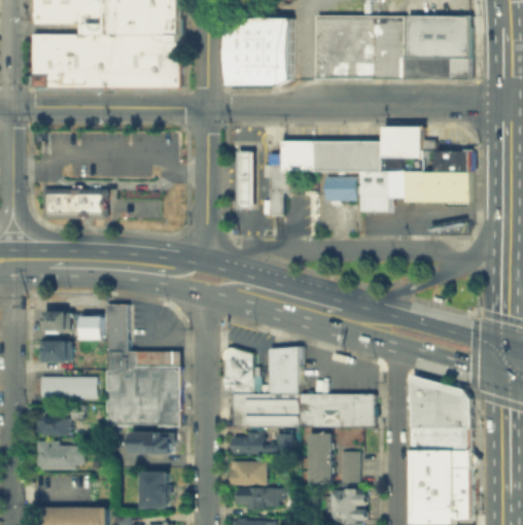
[(32,0),(181,0),(181,91),(32,90),(32,36),(78,36),(78,26),(32,26),(32,0)]
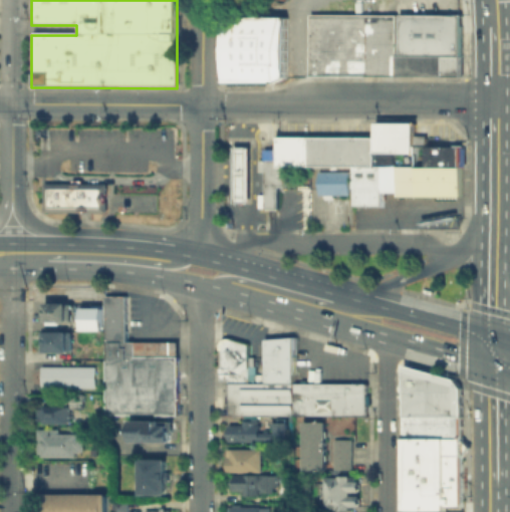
[(393,55),(393,77),(305,77),(305,15),(393,15),(393,55)]
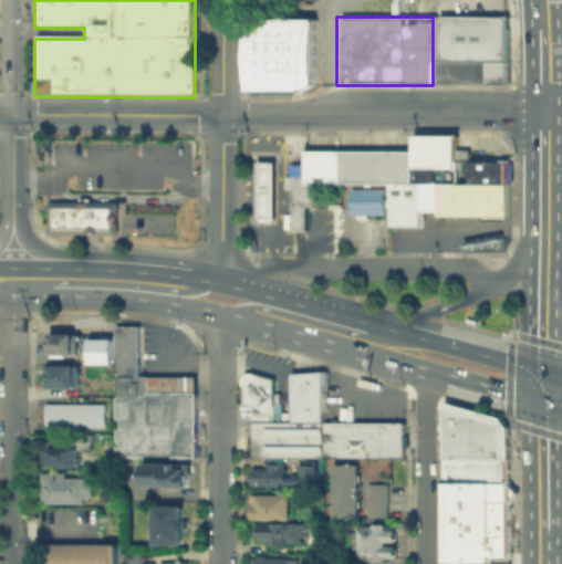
[(502,17),(502,62),(435,61),(435,17),(502,17)]
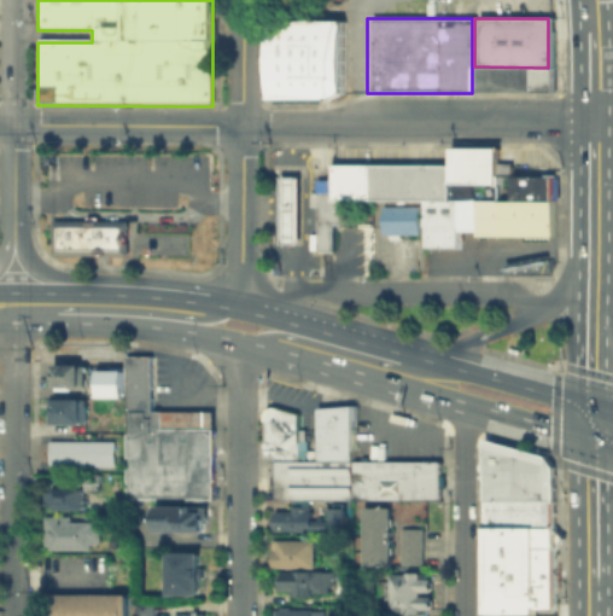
[(325,102),(263,100),(264,19),(310,21),(339,21),(339,93),(325,102)]
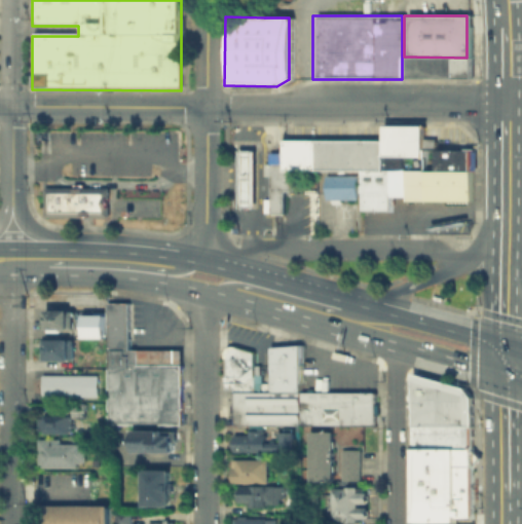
[(402,57),(404,57),(467,58),(467,79),(402,79),(402,57)]
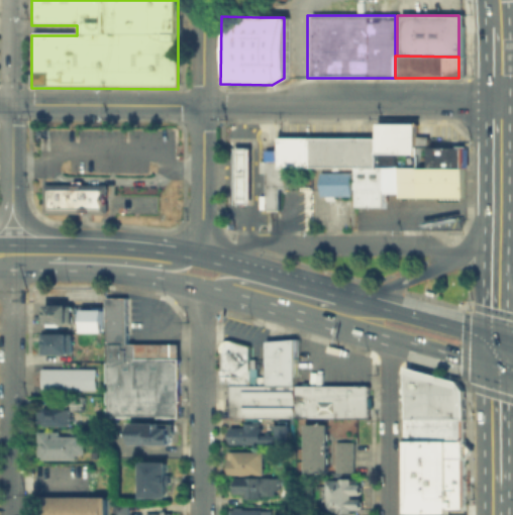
[(276,150),(276,138),(375,139),(375,123),(414,123),(414,136),(423,136),(423,144),(413,144),(413,168),(422,168),(422,148),(459,148),(459,168),(459,198),(396,198),(396,194),(381,194),(381,208),(350,208),(350,168),(285,168),(276,168),(276,150)]
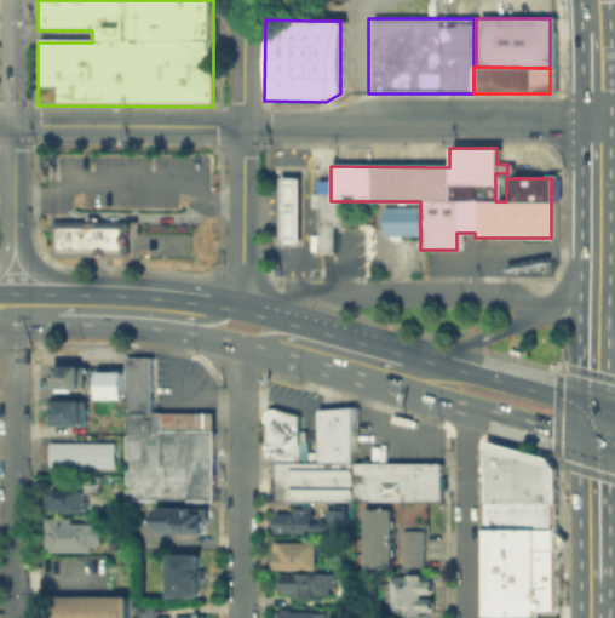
[(277,178),(297,178),(297,247),(276,247),(277,178)]
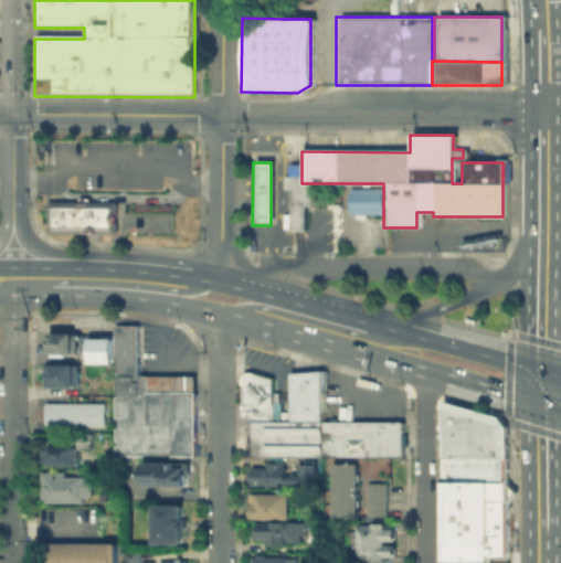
[(311,183),(311,206),(300,206),(300,230),(294,230),(277,230),(277,215),(285,215),(285,190),(281,190),(281,177),(286,177),(286,165),(294,165),(302,165),(302,183),(311,183)]
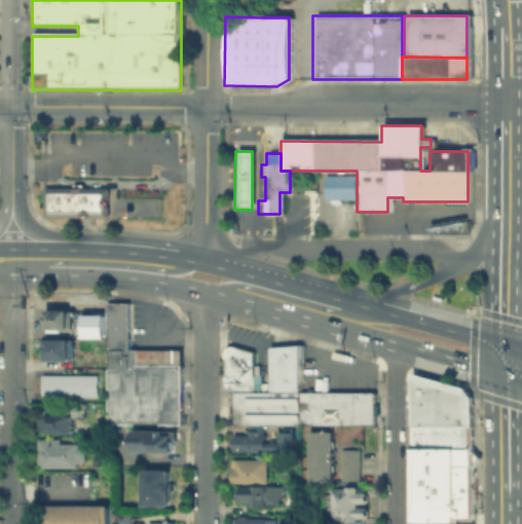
[(353,176),(353,201),(323,200),(323,176),(353,176)]
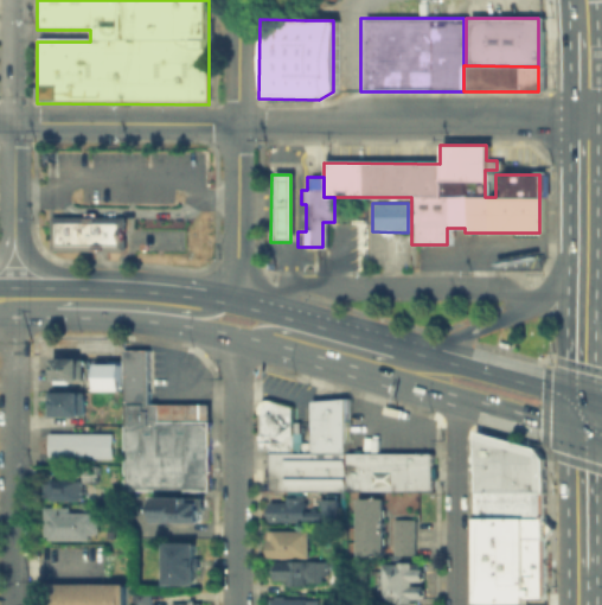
[(121,252),(46,252),(46,217),(82,217),(82,214),(82,212),(94,212),(94,214),(94,218),(121,218),(121,252)]
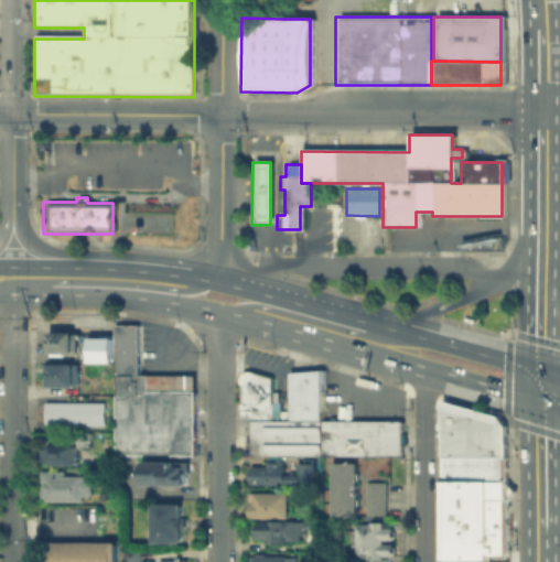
[(191,376),(190,456),(110,456),(110,326),(133,326),(133,376),(191,376)]
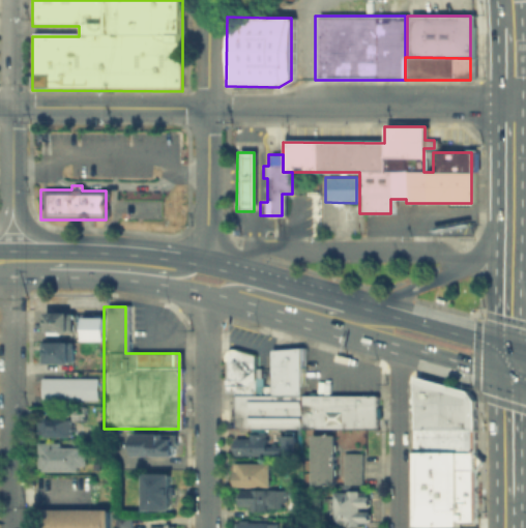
[(69,314),(69,331),(42,331),(42,314),(69,314)]
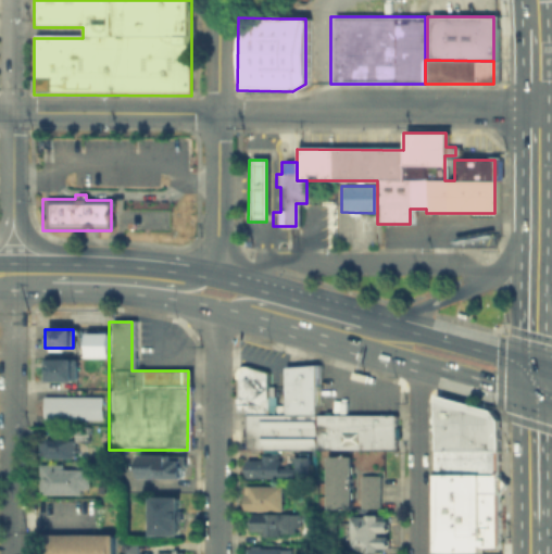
[(107,359),(84,359),(84,334),(108,334),(107,359)]
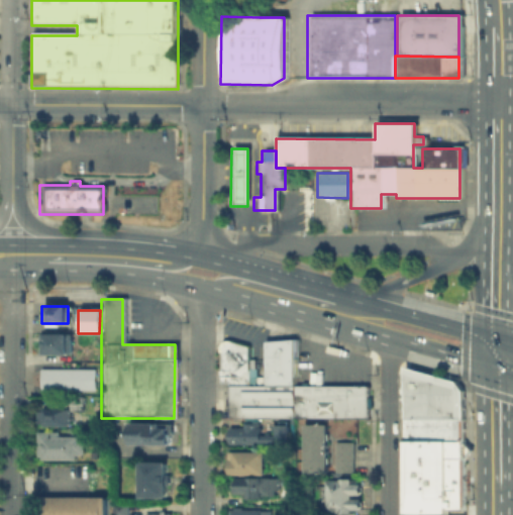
[(40,339),(70,340),(69,356),(40,356),(40,339)]
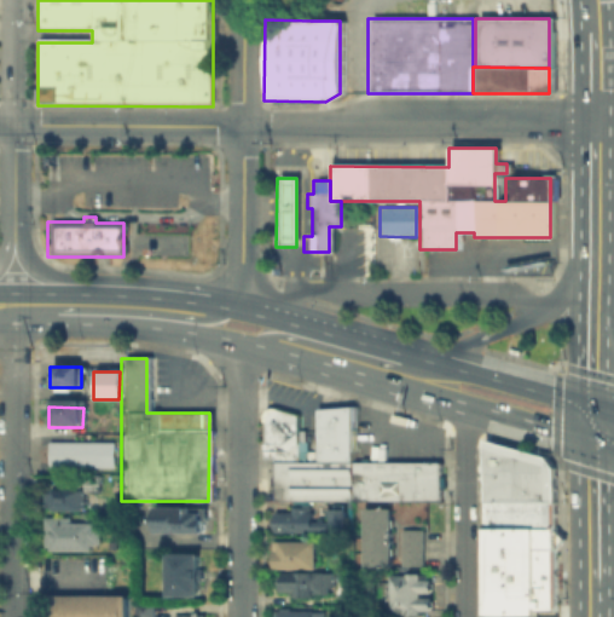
[(314,410),(349,408),(349,419),(349,442),(349,463),(314,463),(314,410)]
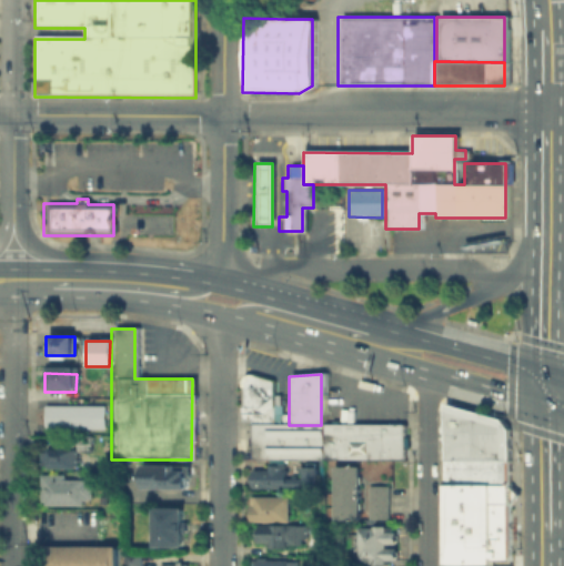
[(271,382),(271,395),(278,395),(278,400),(280,400),(280,414),(284,414),(284,425),(248,425),(248,421),(238,421),(238,407),(241,407),(241,387),(238,387),(238,381),(239,378),(241,376),(244,375),(248,375),(271,382)]
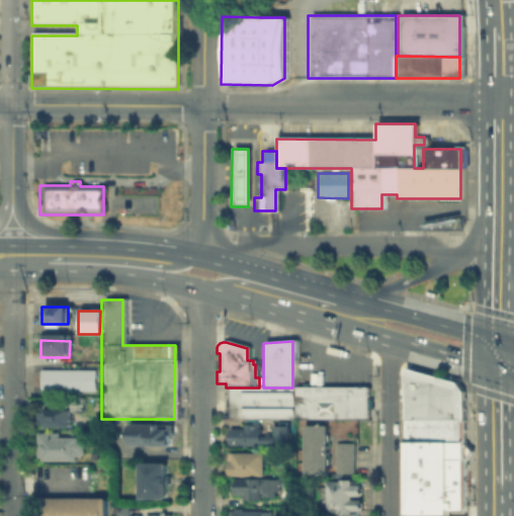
[(402,443),(461,443),(462,391),(458,385),(454,381),(403,368),(402,443)]
